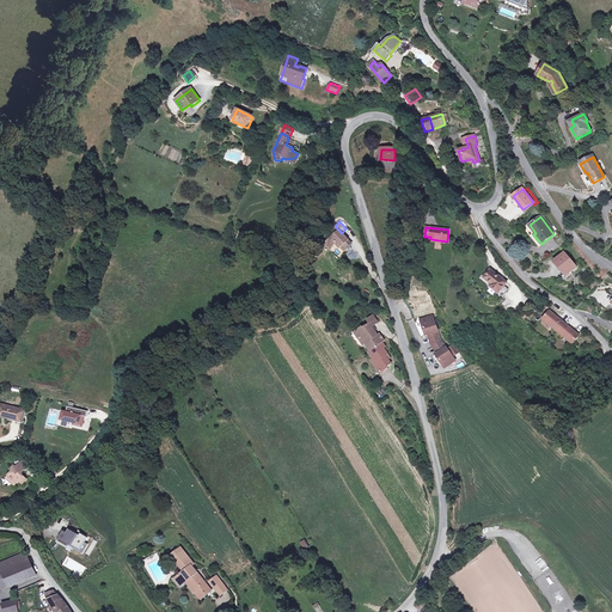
[(342,233),(340,231),(335,234),(326,244),(331,249),(337,243),(344,251),(352,244),(342,233)]
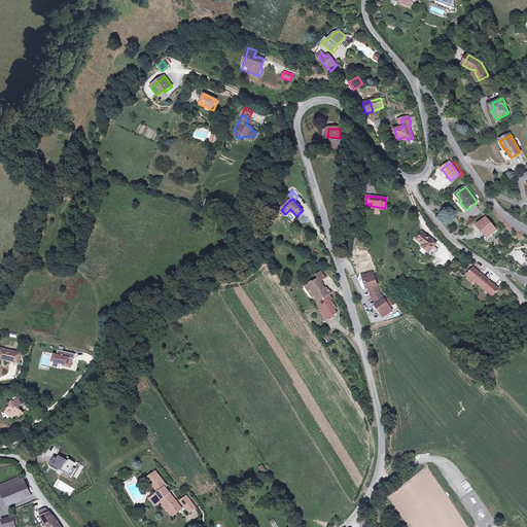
[(479,207),(483,212),(485,211),(488,208),(484,202),(479,207)]
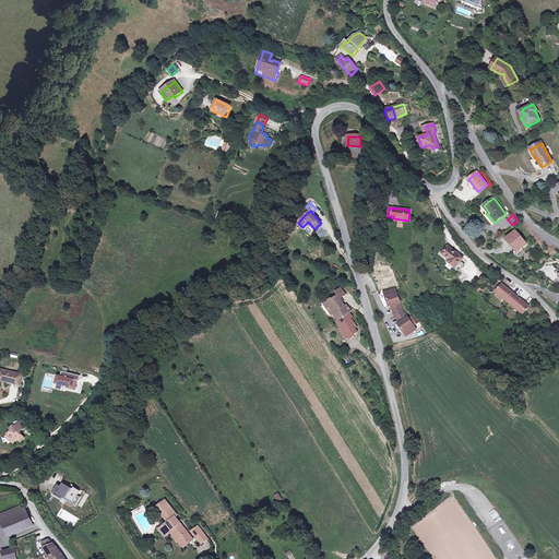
[(518,251),(526,244),(515,232),(507,239),(518,251)]
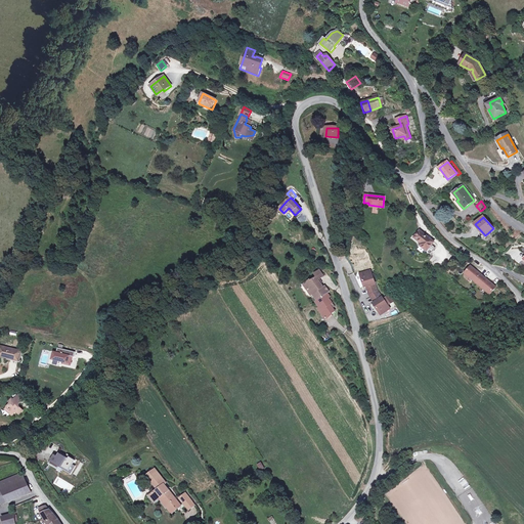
[(428,250),(432,245),(434,243),(420,231),(415,238),(424,246),(423,248),(430,254),(432,252),(428,250)]
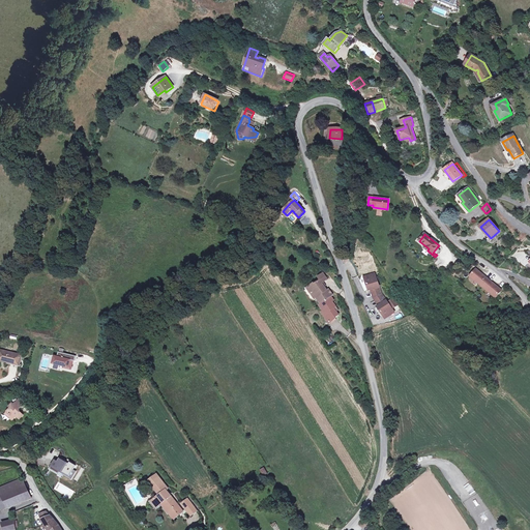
[(495,298),(502,290),(475,267),(468,275),(495,298)]
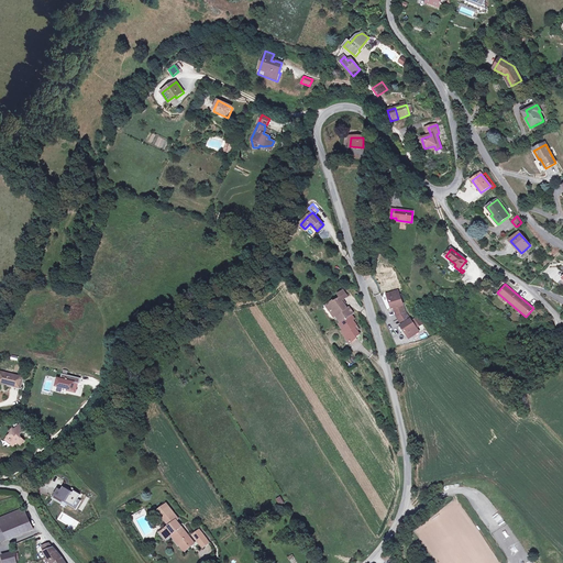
[(333,301),(327,306),(333,315),(334,312),(338,317),(342,322),(352,316),(354,315),(350,308),(348,309),(345,305),(344,306),(343,304),(344,304),(343,301),(349,297),(344,290),(338,295),(340,298),(334,302),(333,301)]
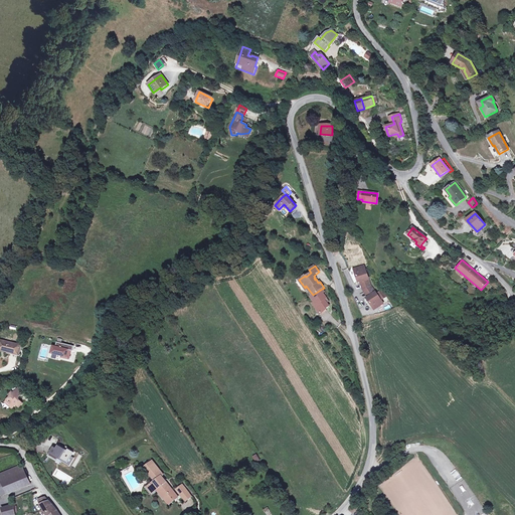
[(360,282),(362,288),(371,285),(366,272),(365,269),(355,273),(356,277),(357,277),(359,282),(360,282)]
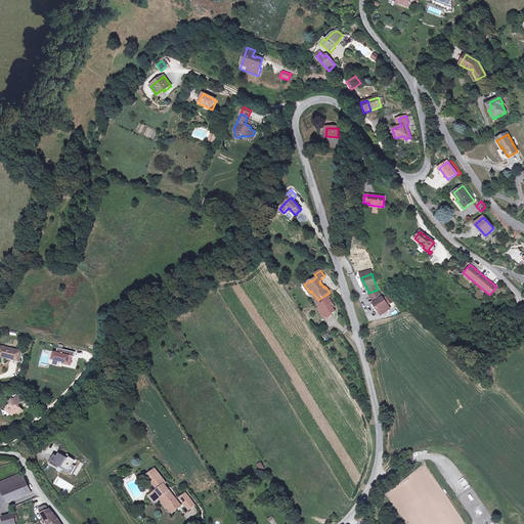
[(379,292),(370,297),(375,302),(374,303),(377,308),(376,308),(379,312),(388,306),(384,299),(379,292)]
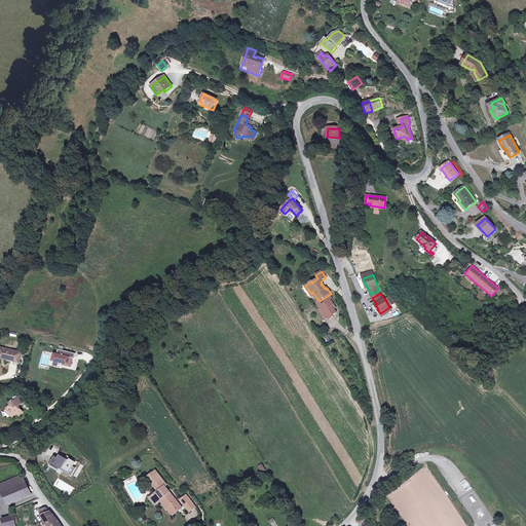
[(324,311),(322,312),(328,321),(334,316),(333,315),(337,313),(333,308),(332,307),(332,306),(334,305),(330,300),(332,299),(329,295),(320,301),(317,302),(322,308),(324,311)]
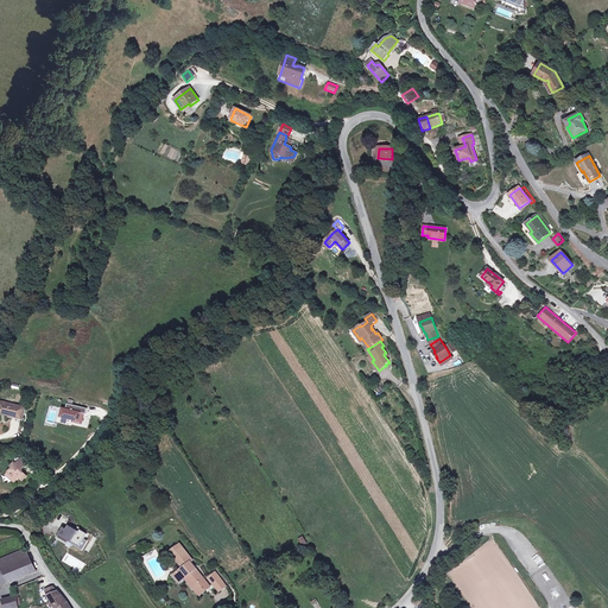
[(451,343),(445,347),(450,355),(456,350),(451,343)]
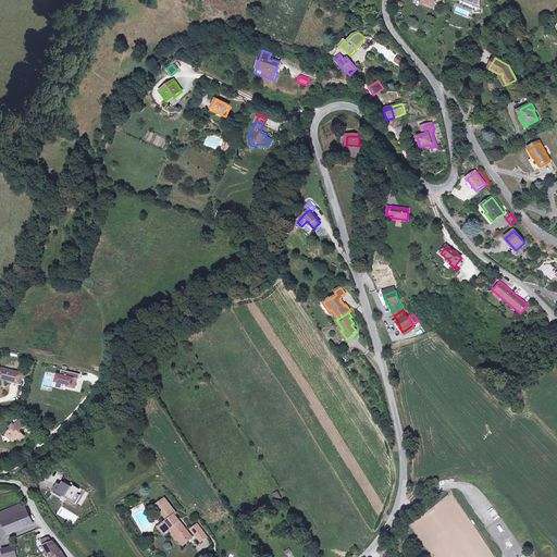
[(415,329),(412,325),(403,332),(405,335),(415,329)]
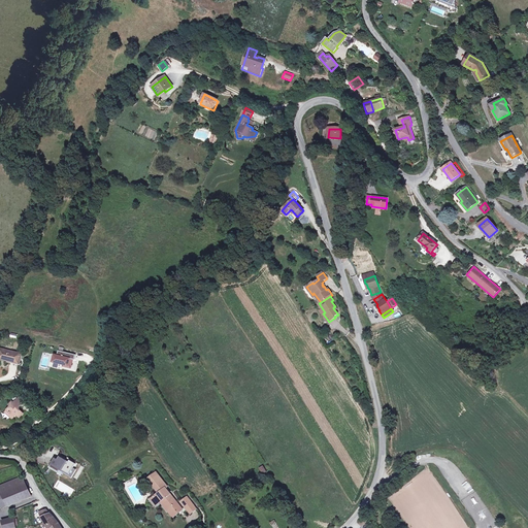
[(19,365),(21,355),(2,351),(2,353),(0,352),(0,358),(6,361),(6,362),(19,365)]
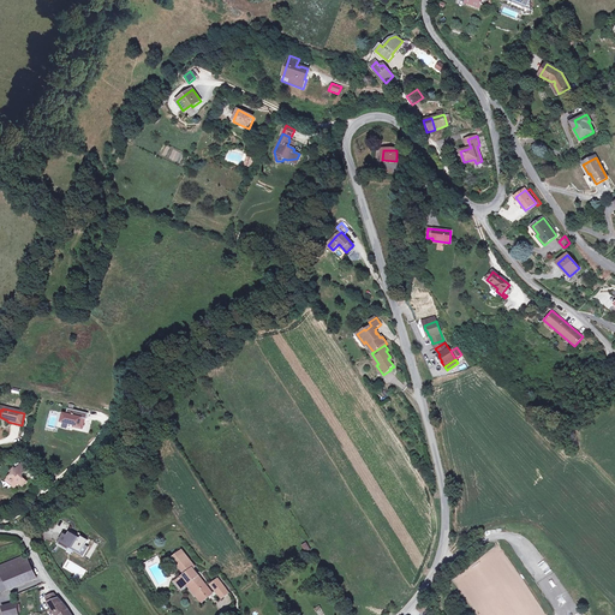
[(88,419),(89,413),(67,408),(66,415),(63,413),(61,422),(73,425),(73,427),(83,429),(84,422),(81,422),(82,418),(85,418),(88,419)]
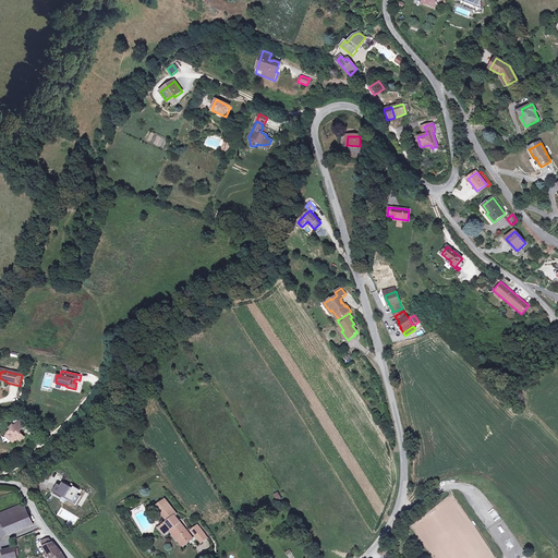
[(21,434),(21,432),(20,431),(22,428),(23,429),(25,426),(20,421),(14,426),(13,425),(10,428),(11,429),(8,434),(11,437),(9,439),(13,443),(17,438),(21,441),(24,437),(21,434)]
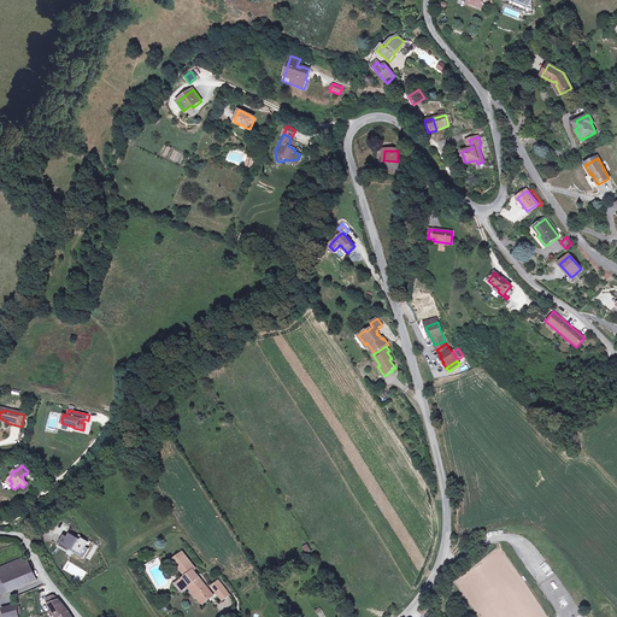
[(69,551),(70,548),(83,557),(88,550),(86,548),(89,542),(82,539),(80,541),(77,540),(70,535),(68,539),(64,536),(59,546),(69,552),(69,551)]
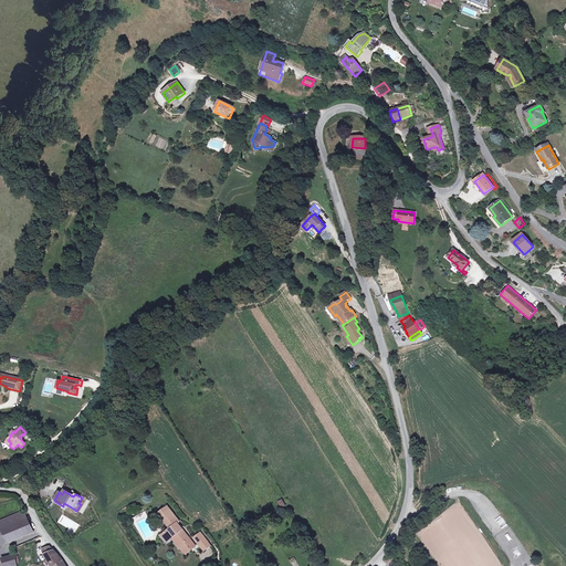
[(64,503),(63,505),(75,513),(76,511),(64,503)]
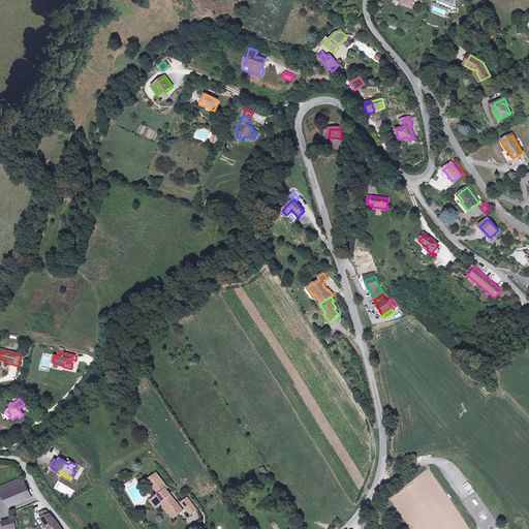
[(168,488),(156,472),(151,476),(152,477),(149,480),(159,495),(155,499),(157,502),(158,501),(160,504),(162,503),(164,505),(163,506),(166,509),(170,514),(169,515),(174,519),(180,514),(179,514),(178,510),(181,508),(166,490),(168,488)]
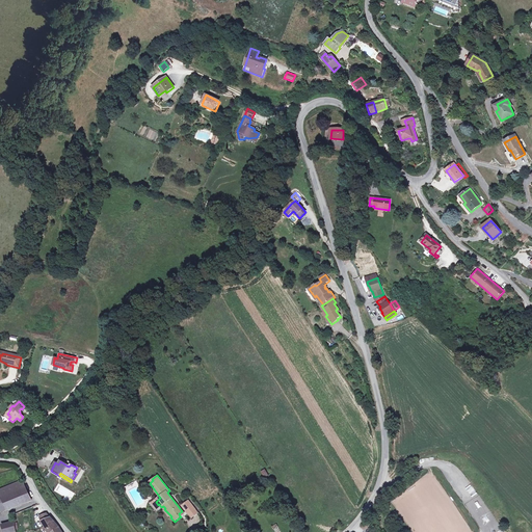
[(22,481),(0,489),(0,502),(3,501),(7,510),(31,500),(22,481)]
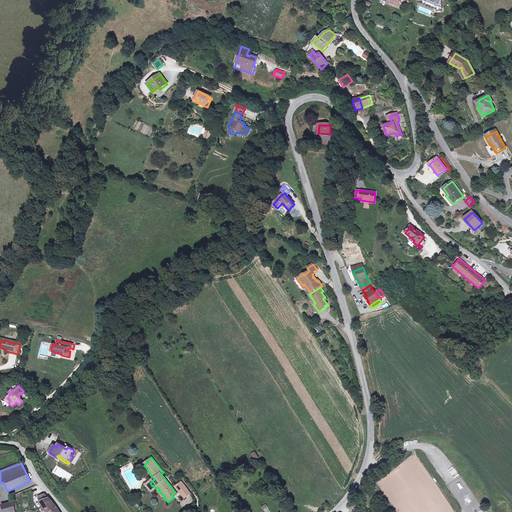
[(182,484),(177,488),(181,494),(184,497),(190,493),(182,484)]
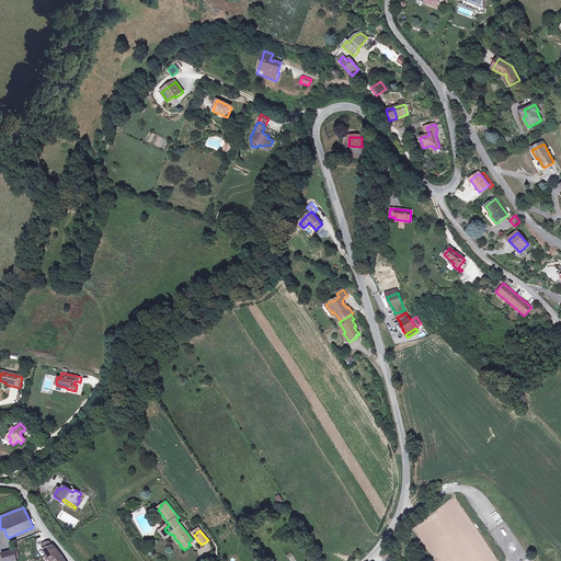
[(54,560),(63,556),(57,550),(49,541),(42,545),(44,549),(47,556),(45,557),(47,560),(50,559),(50,560),(54,560)]
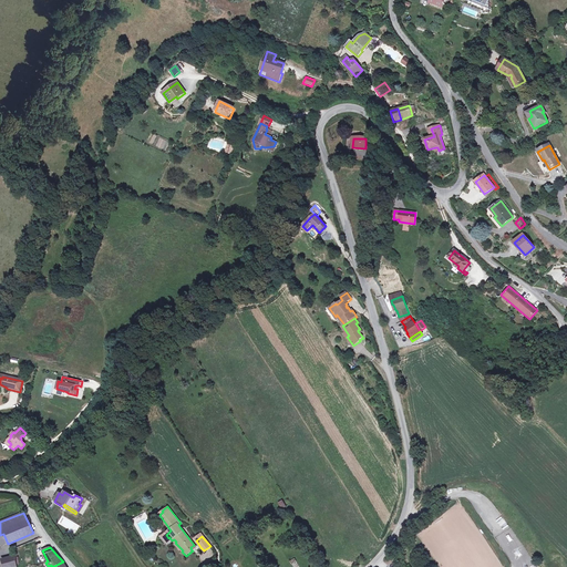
[(17,566),(16,556),(2,560),(3,566),(17,566)]
